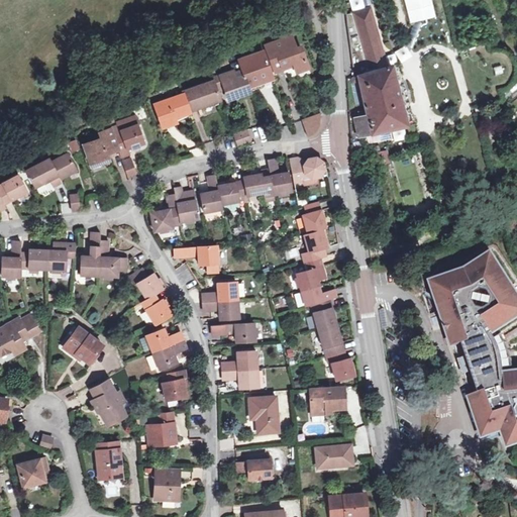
[(431,0),(403,0),(409,22),(435,15),(431,0)]
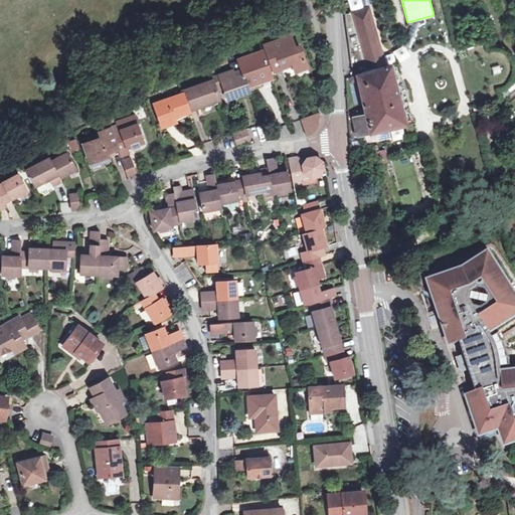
[(398,98),(389,65),(385,65),(370,8),(344,14),(351,75),(350,75),(352,81),(361,80),(363,93),(354,95),(356,106),(365,105),(366,111),(357,113),(357,117),(353,118),(357,136),(405,125),(398,98)]
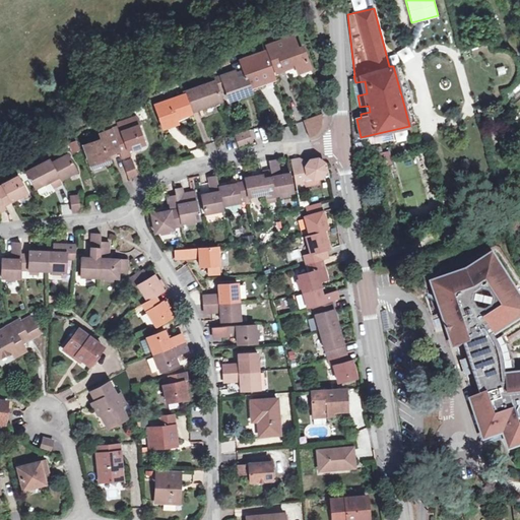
[(268,45),(273,60),(276,69),(277,72),(285,69),(284,66),(297,62),(297,65),(300,71),(311,68),(304,46),(299,48),(294,36),(268,45)]
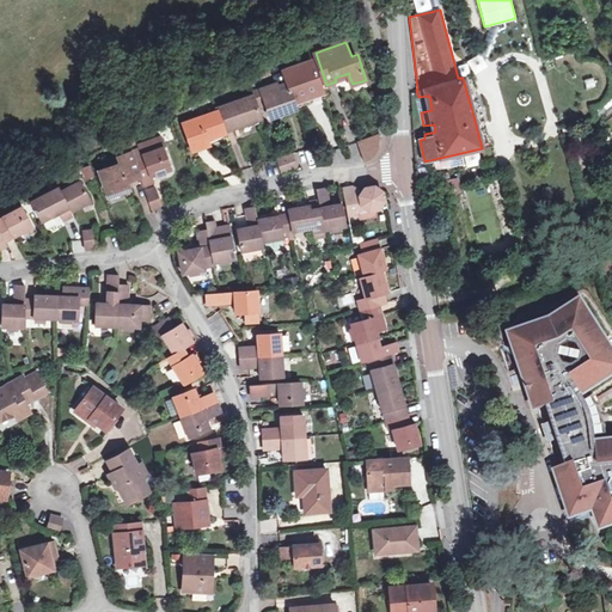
[(288,84),(294,102),(324,91),(322,84),(313,60),(283,72),(288,84)]
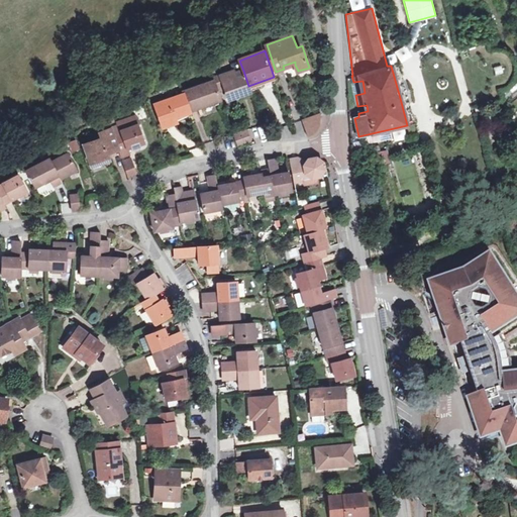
[(217,77),(221,88),(224,87),(229,99),(243,95),(241,89),(248,86),(243,71),(234,74),(233,71),(217,77)]
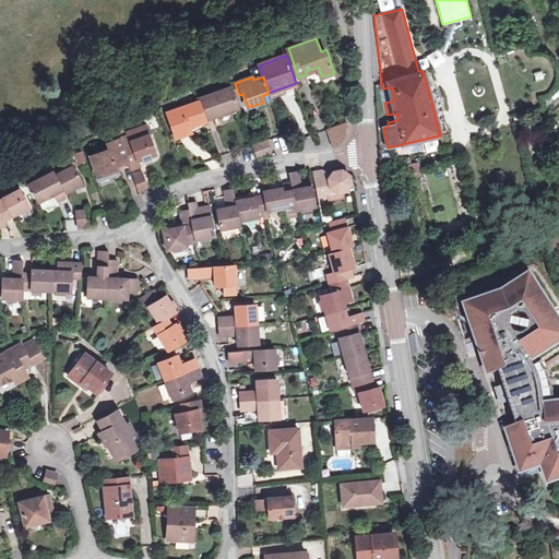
[(297,88),(296,83),(269,93),(271,98),(297,88)]
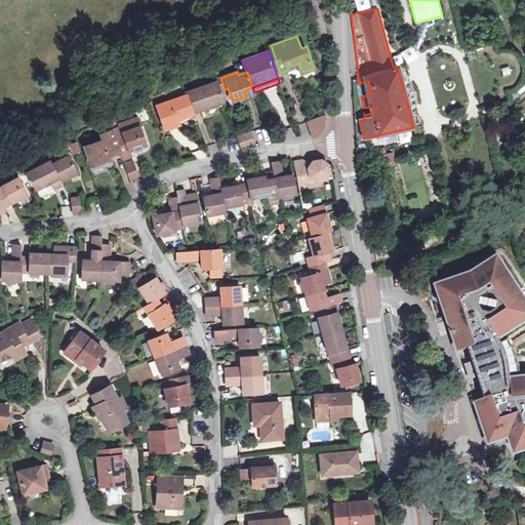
[(220,90),(217,81),(186,92),(187,94),(194,113),(209,107),(211,110),(223,105),(223,103),(225,102),(220,90)]
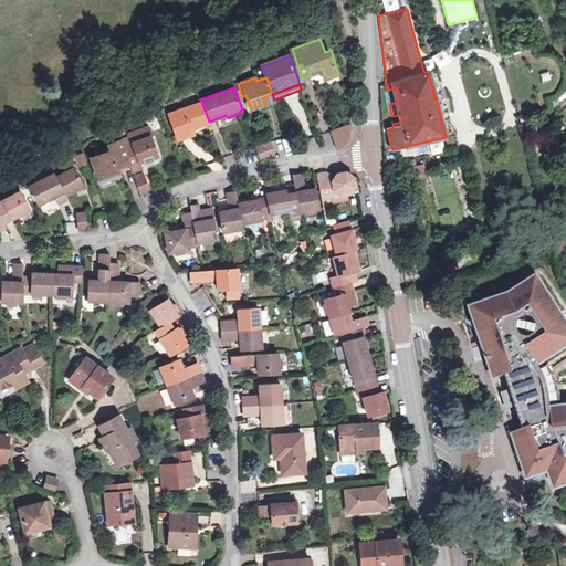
[(264,97),(266,104),(274,101),(274,100),(272,94),(264,97)]
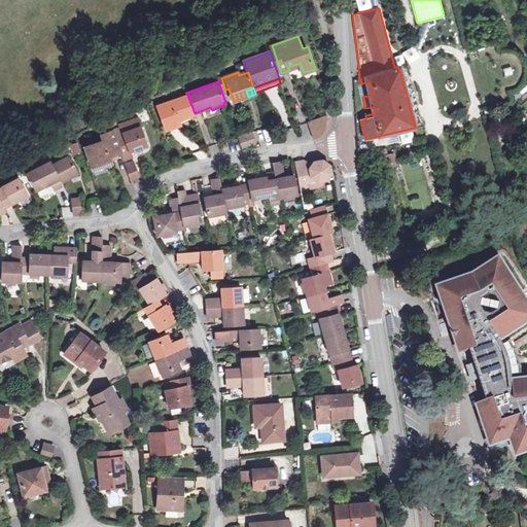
[(195,113),(187,95),(157,107),(164,126),(178,120),(195,114),(195,113)]
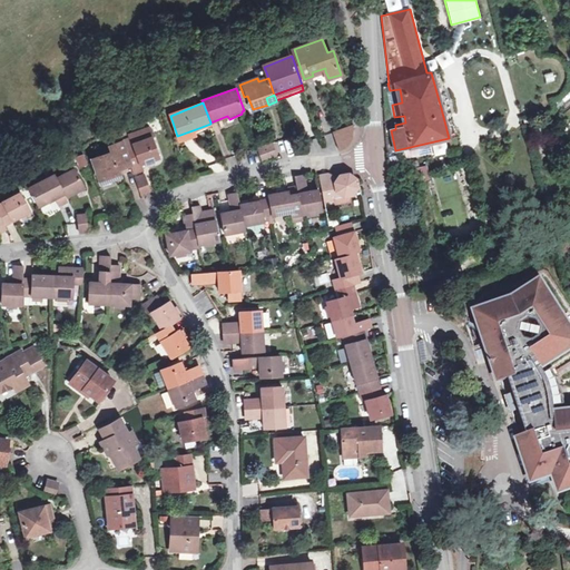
[(333,131),(340,150),(344,149),(346,148),(349,146),(351,144),(351,143),(352,141),(353,139),(353,136),(353,125),(333,131)]
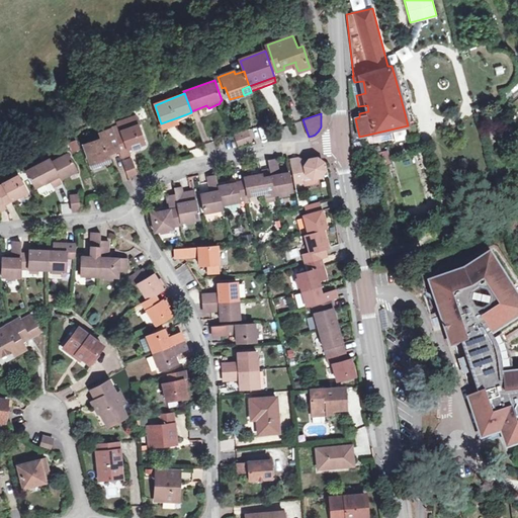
[(119,125),(111,127),(119,150),(122,158),(131,155),(128,149),(133,147),(135,150),(141,148),(140,145),(144,144),(138,124),(130,127),(128,124),(131,123),(128,118),(118,122),(119,125)]
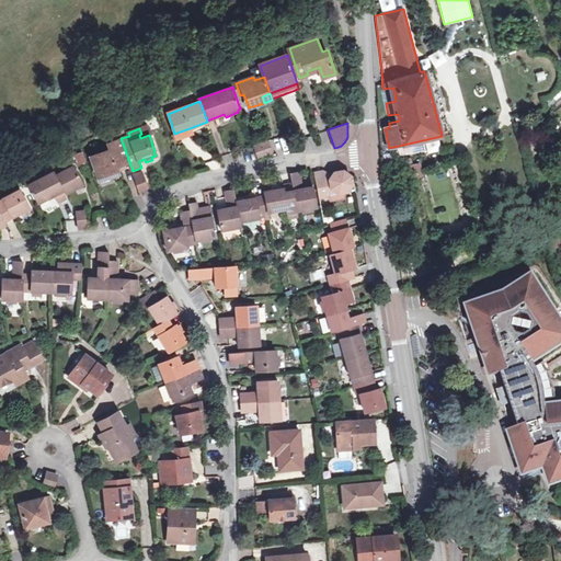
[(190,128),(174,134),(176,139),(192,133),(190,128)]
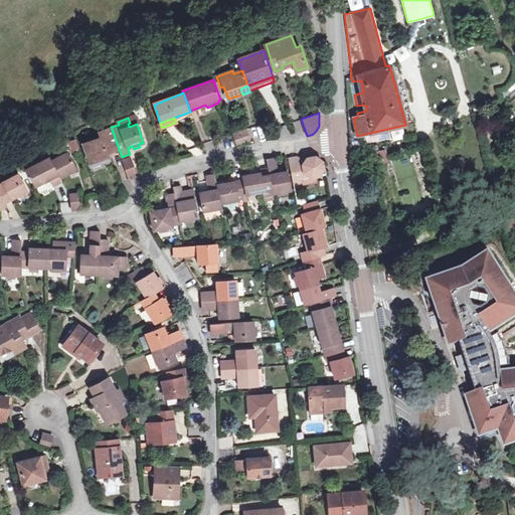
[(245,129),(232,134),(232,135),(236,146),(250,141),(245,129)]
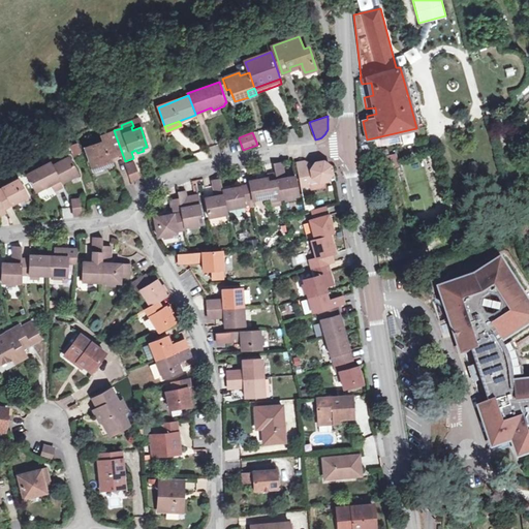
[(73,155),(81,152),(76,143),(69,146),(73,155)]
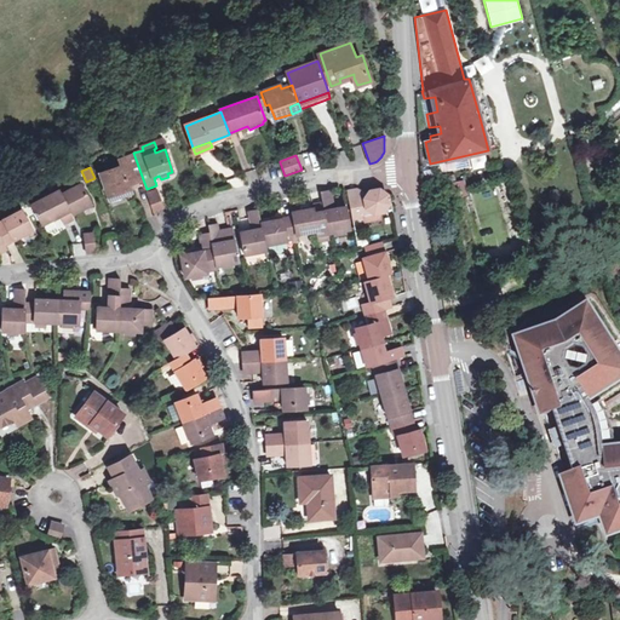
[(81,183),(61,193),(72,214),(92,204),(81,183)]
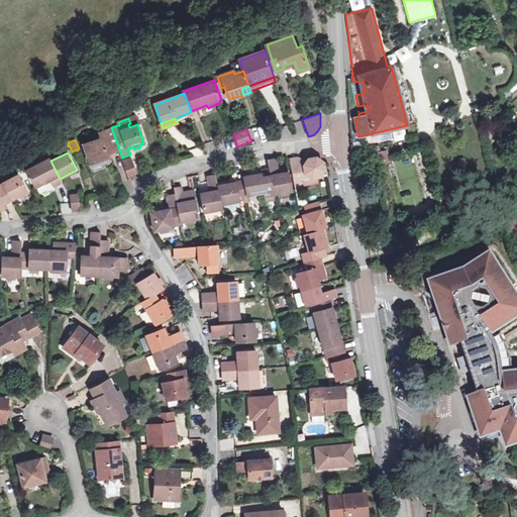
[(62,183),(60,179),(50,161),(49,159),(27,170),(35,187),(49,179),(54,187),(62,183)]
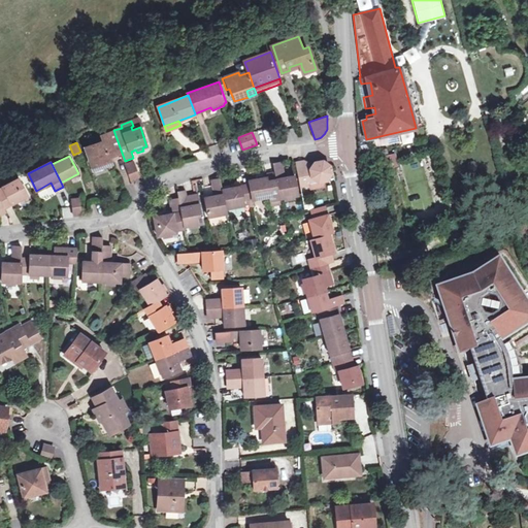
[(134,162),(126,165),(129,172),(131,179),(138,176),(134,162)]
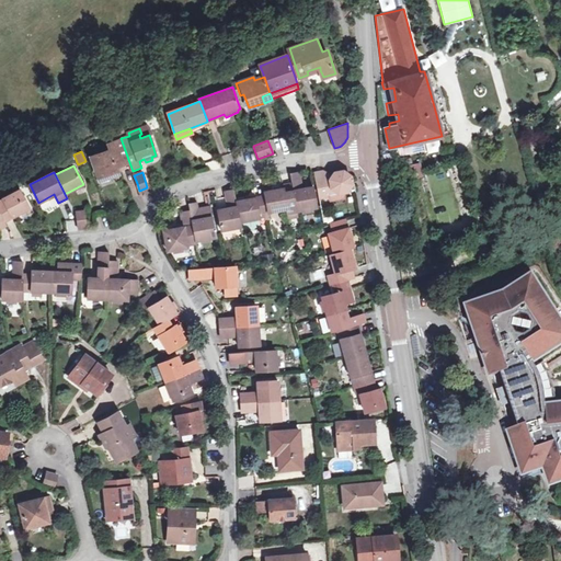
[(297,212),(302,210),(304,207),(310,205),(312,208),(318,207),(313,186),(299,190),(298,186),(302,185),(300,172),(292,173),(289,173),(293,190),(296,206),(297,212)]
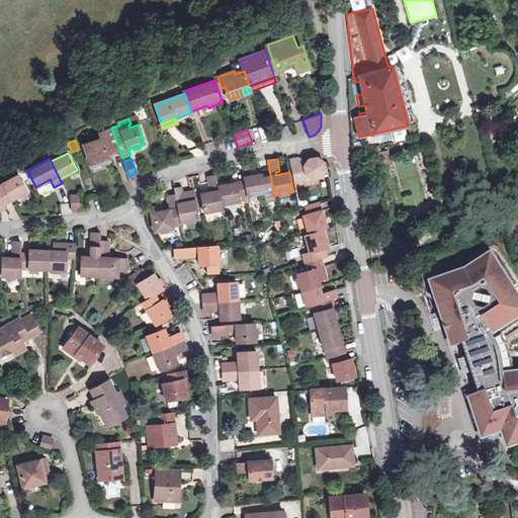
[(300,167),(291,169),(294,183),(303,181),(303,177),(309,176),(311,177),(313,177),(313,178),(316,178),(318,177),(320,176),(321,175),(322,174),(323,173),(324,172),(324,171),(324,170),(325,168),(324,167),(324,165),(323,163),(321,161),(319,160),(318,159),(317,159),(314,159),(313,159),(311,159),(310,160),(308,161),(307,163),(299,164),(300,167)]
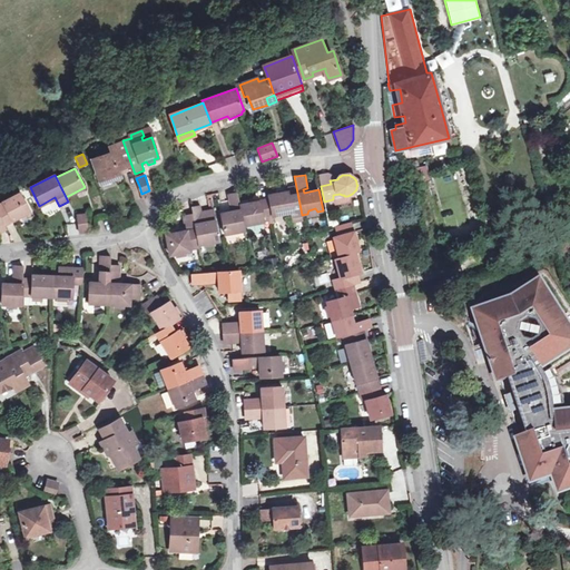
[(232,208),(242,206),(241,205),(238,192),(228,194),(232,208)]
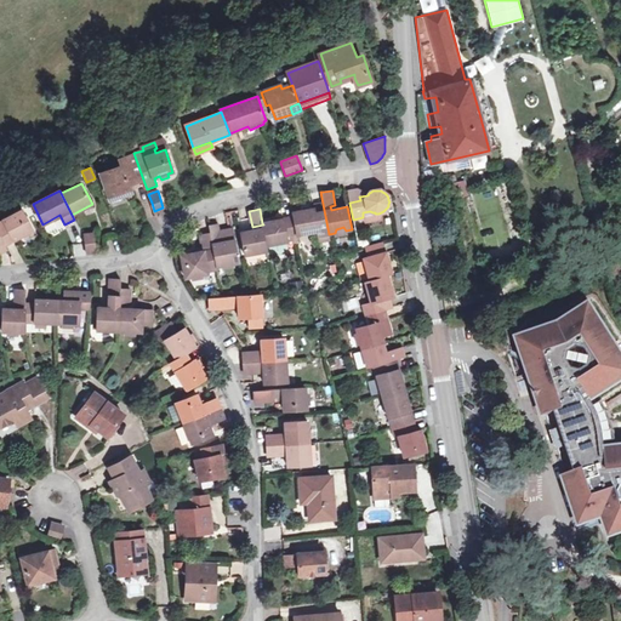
[(292,214),(294,216),(297,234),(328,228),(324,210),(315,212),(314,209),(292,214)]
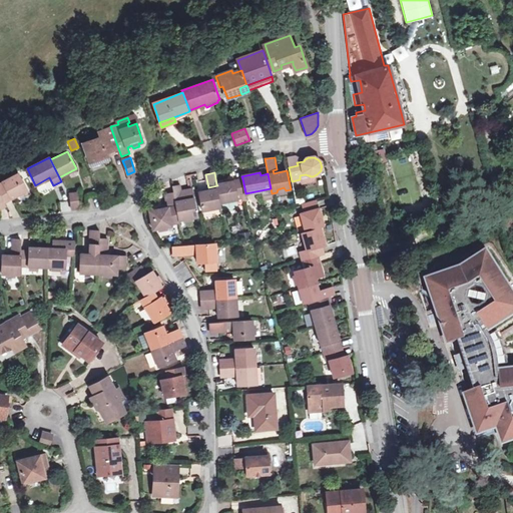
[(18,173),(3,180),(5,185),(0,187),(0,192),(5,202),(12,198),(28,190),(18,173)]
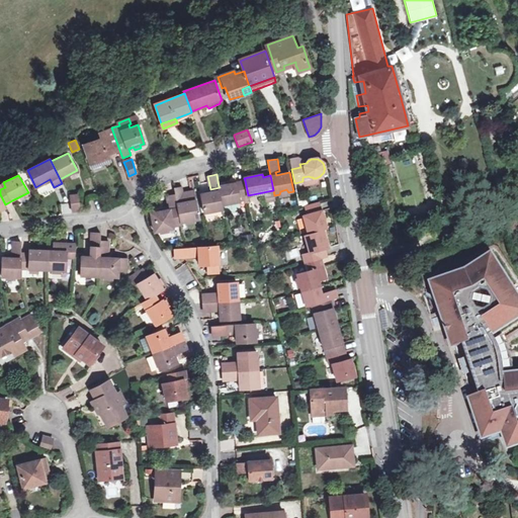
[(220,190),(223,204),(241,200),(240,197),(248,195),(245,180),(219,186),(220,187),(220,190)]
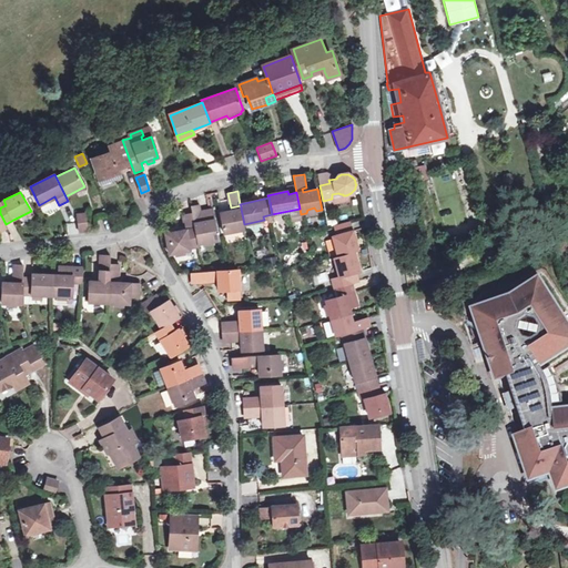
[(192,212),(198,243),(203,243),(203,240),(211,237),(213,241),(219,240),(212,210),(201,212),(200,204),(191,205),(192,212)]
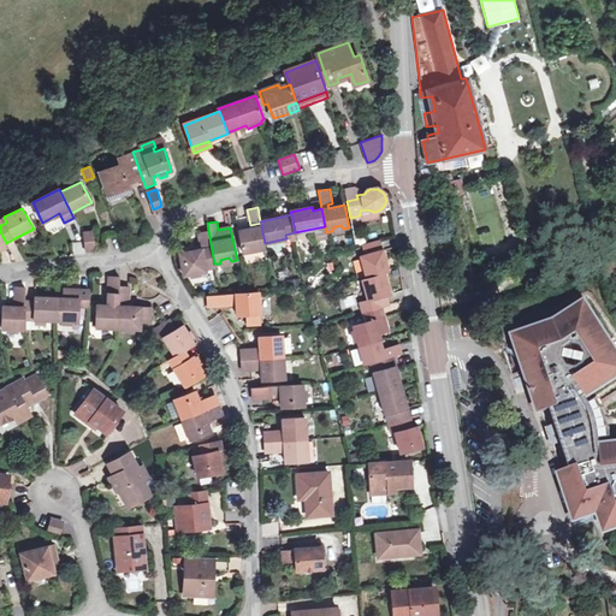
[(265,243),(261,226),(240,231),(243,253),(265,248),(265,243)]
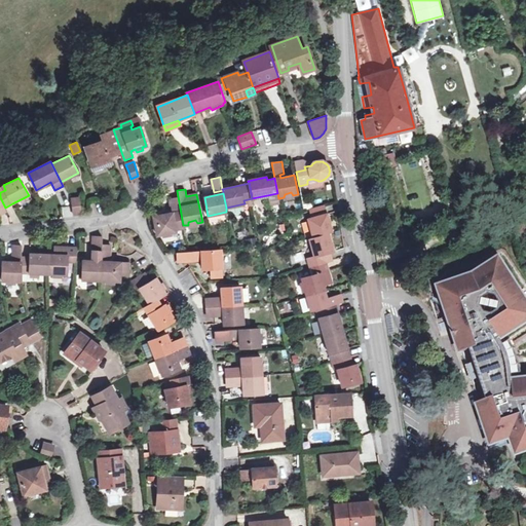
[(183,227),(183,225),(178,196),(168,198),(172,212),(153,217),(157,235),(161,234),(163,231),(170,230),(172,232),(176,231),(176,229),(183,227)]
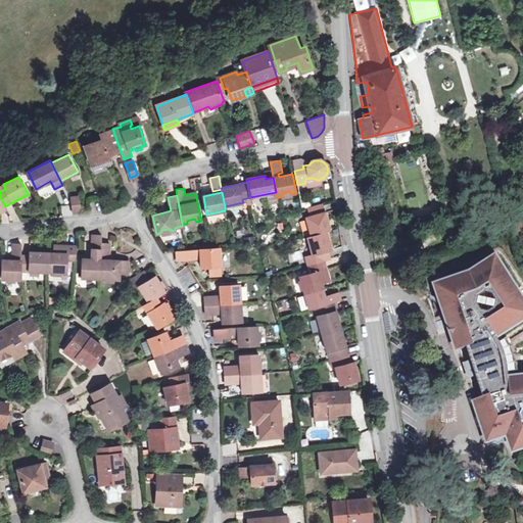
[(72,198),(72,202),(73,212),(81,211),(79,197),(72,198)]
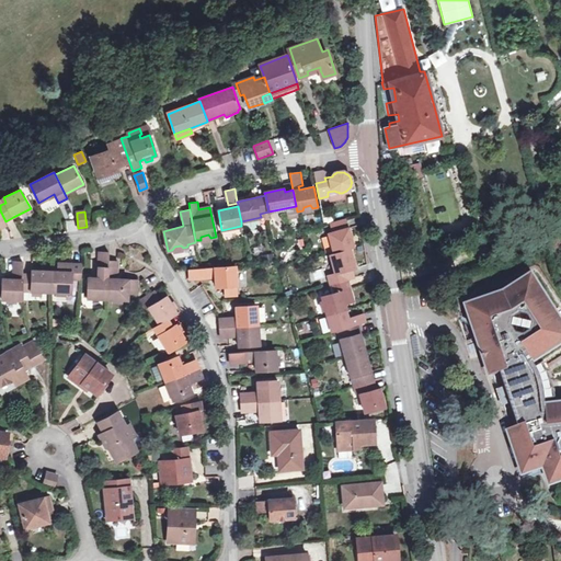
[(334,253),(350,249),(354,248),(346,219),(331,224),(332,231),(329,232),(334,253)]
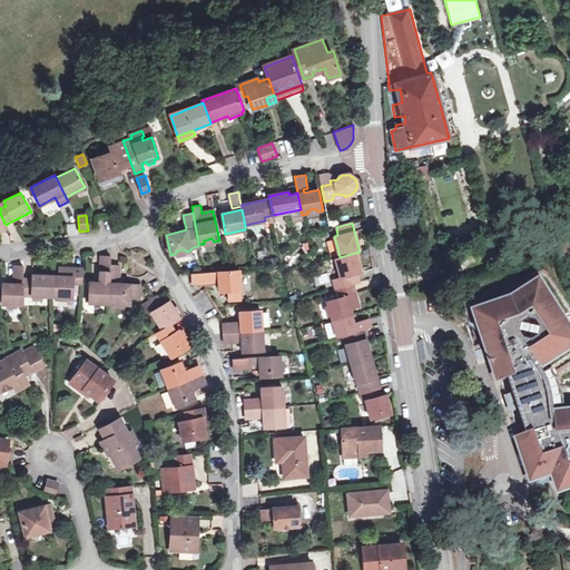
[(560,254),(562,263),(569,261),(569,255),(568,248),(559,251),(560,254)]
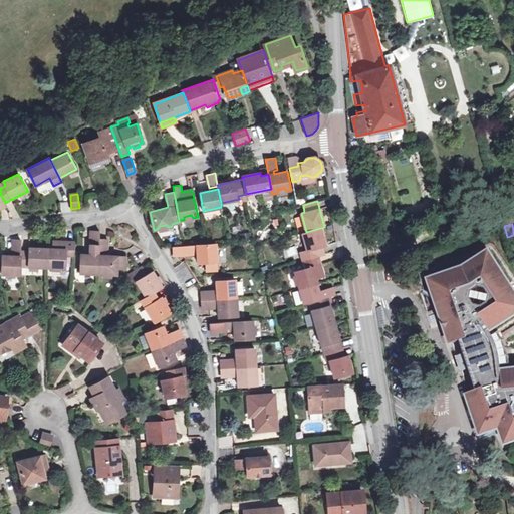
[(303,260),(305,260),(318,256),(325,254),(322,245),(325,245),(320,228),(306,232),(302,233),(306,249),(300,252),(303,260)]
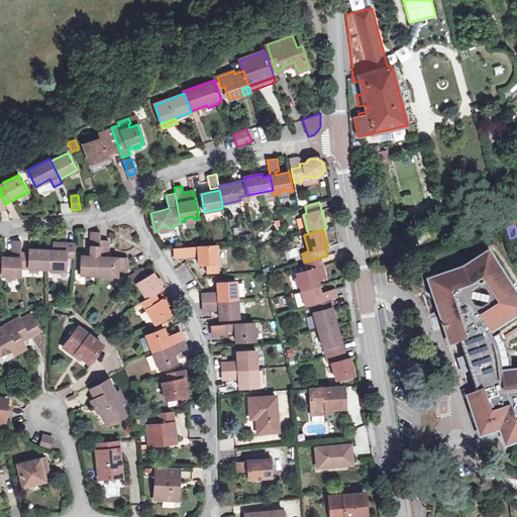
[(81,276),(99,276),(100,259),(101,240),(101,232),(92,232),(91,256),(81,255),(81,276)]
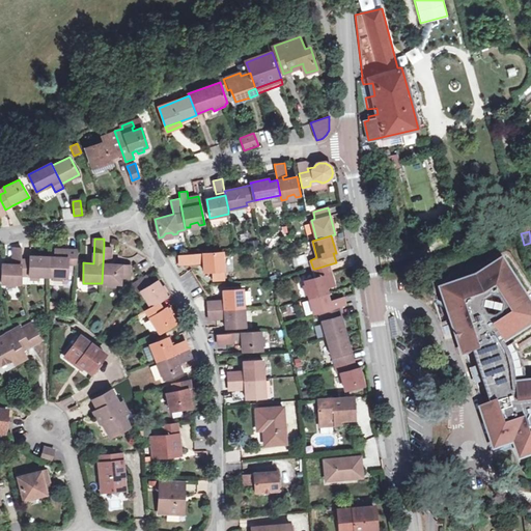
[(14,260),(17,260),(22,260),(22,258),(23,247),(14,247),(14,260)]
